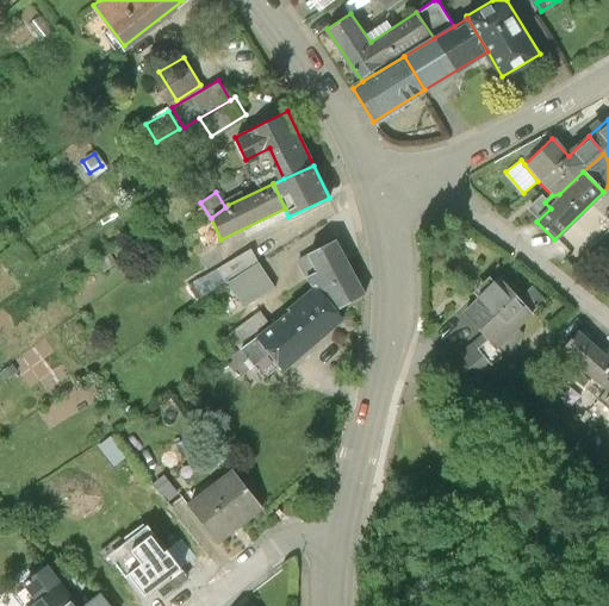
[(362,294),(336,243),(299,261),(308,276),(315,286),(335,311),(362,294)]
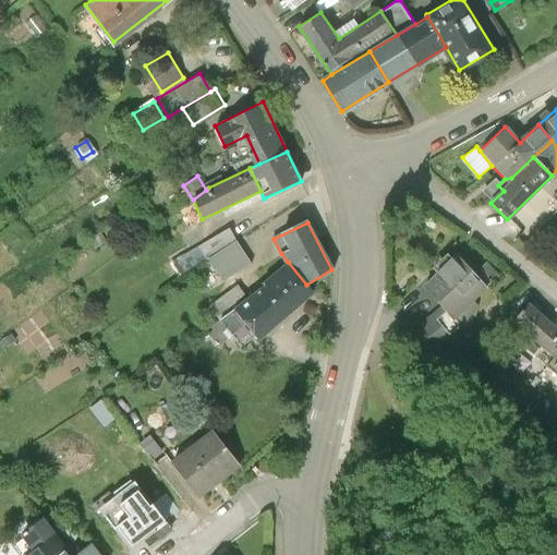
[(209,257),(235,241),(228,228),(202,244),(209,257)]
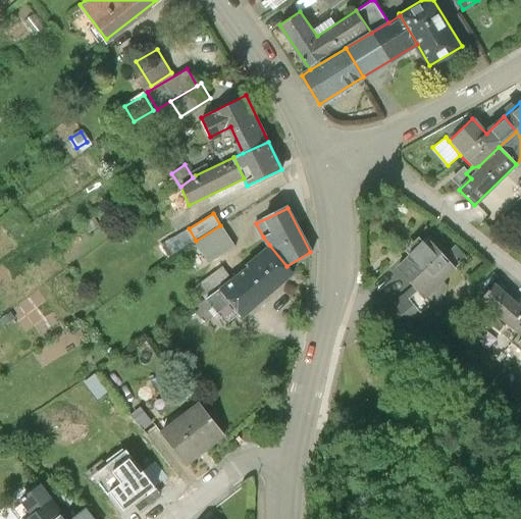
[(98,223),(93,216),(85,223),(89,229),(98,223)]
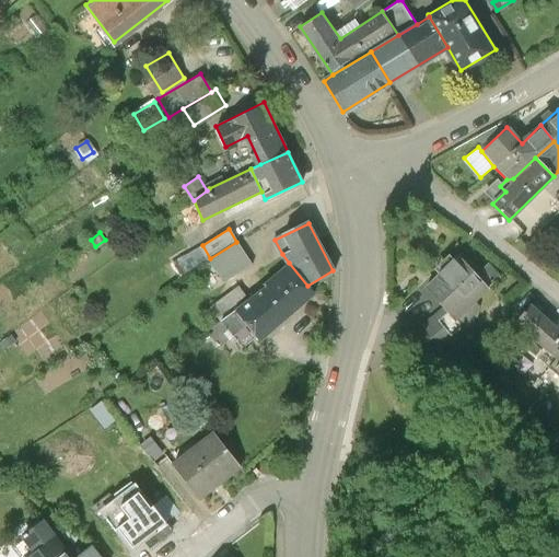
[(251,264),(236,241),(236,242),(210,258),(224,280),(251,264)]
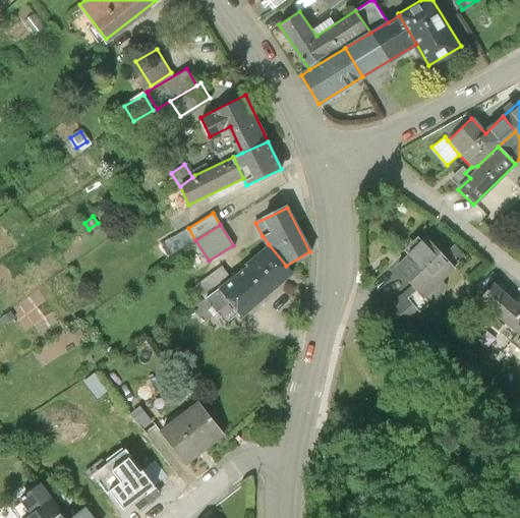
[(195,240),(188,228),(187,226),(160,243),(163,248),(156,252),(161,262),(195,240)]
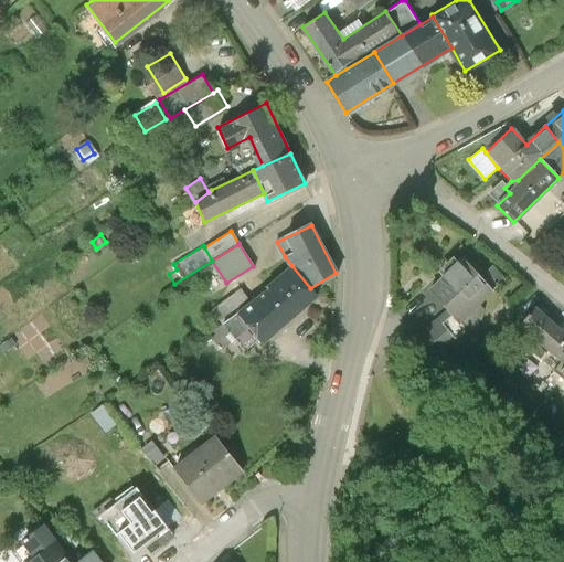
[(461,261),(428,292),(447,311),(467,331),(467,332),(480,319),(482,311),(476,304),(490,290),(478,278),(461,261)]
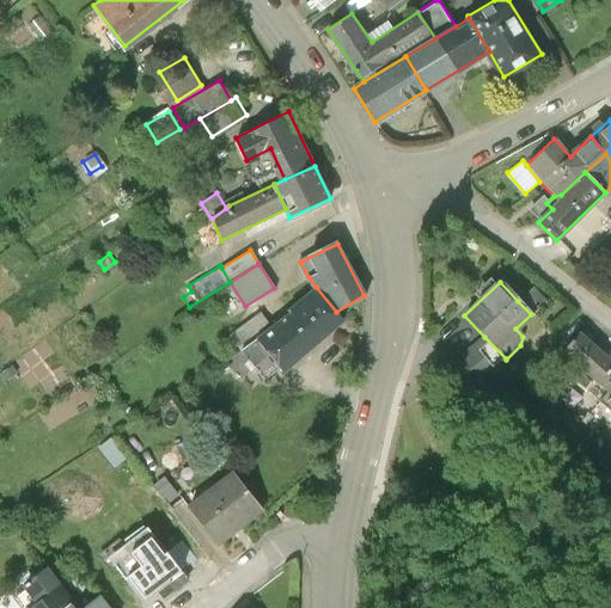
[(336,312),(316,287),(270,325),(257,335),(280,362),(285,367),(342,319),(336,312)]
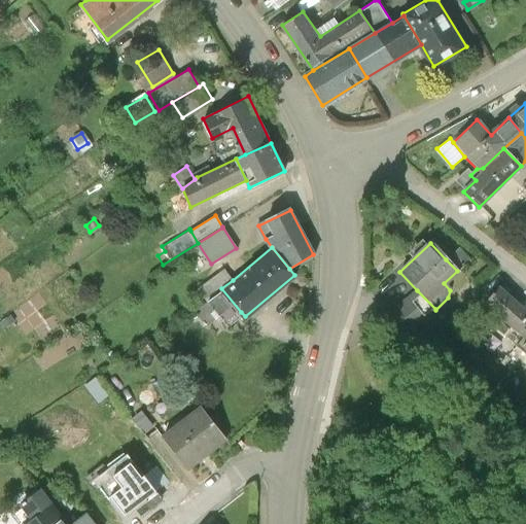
[(458,249),(446,259),(457,271),(468,260),(458,249)]
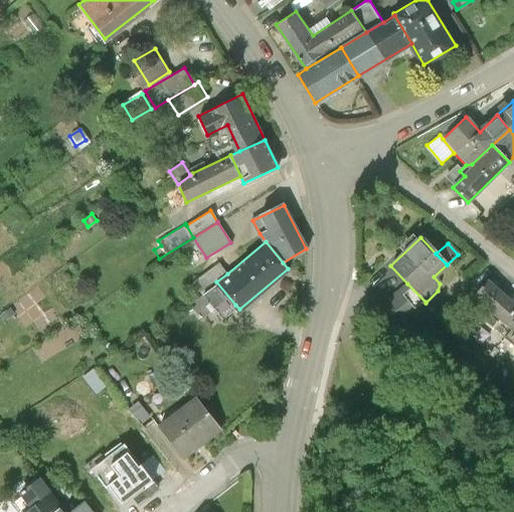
[(216,282),(227,274),(219,263),(194,281),(203,292),(216,282)]
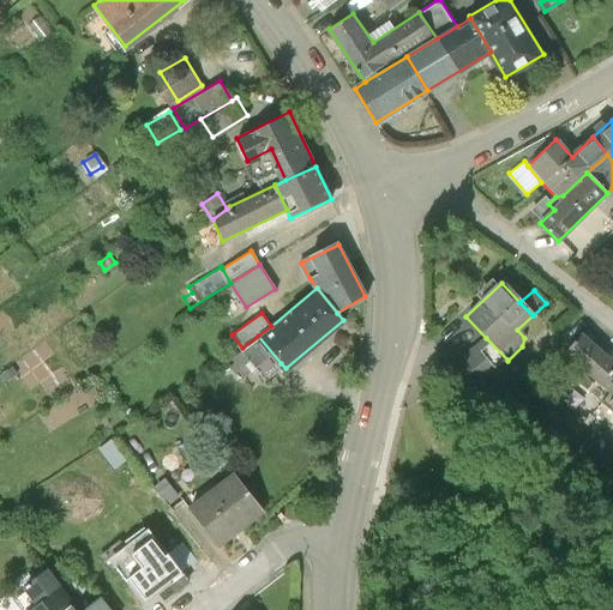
[(281,363),(258,336),(242,348),(254,363),(266,378),(281,363)]
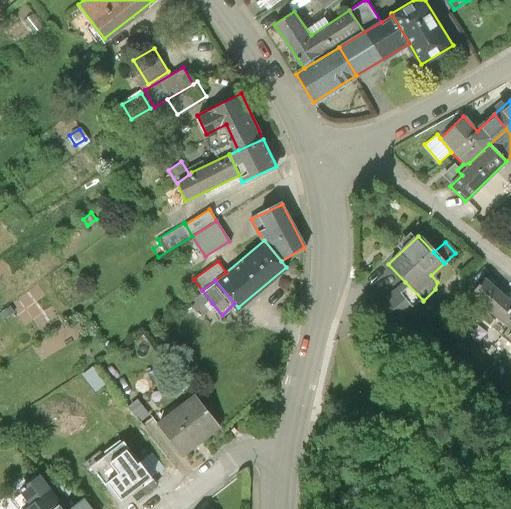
[(510,298),(489,280),(473,297),(504,323),(500,327),(510,336),(510,298)]
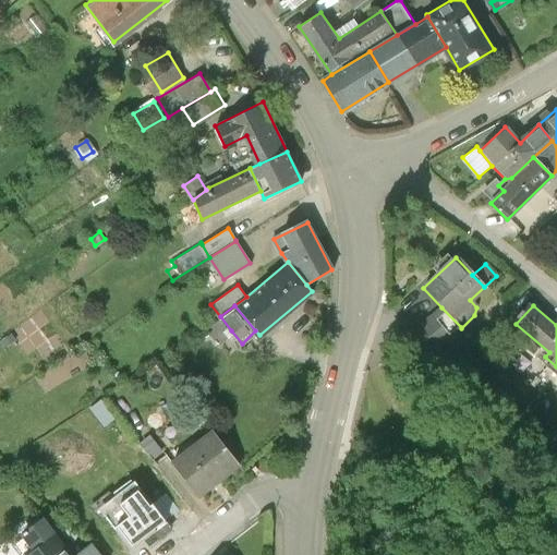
[(461,327),(442,308),(412,335),(425,357),(461,327)]
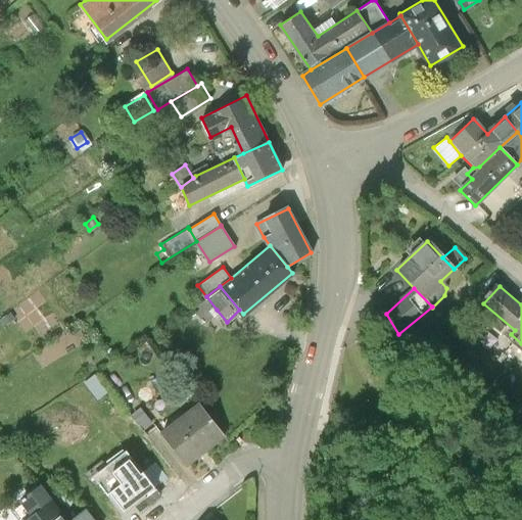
[(217,310),(206,296),(193,306),(204,320),(217,310)]
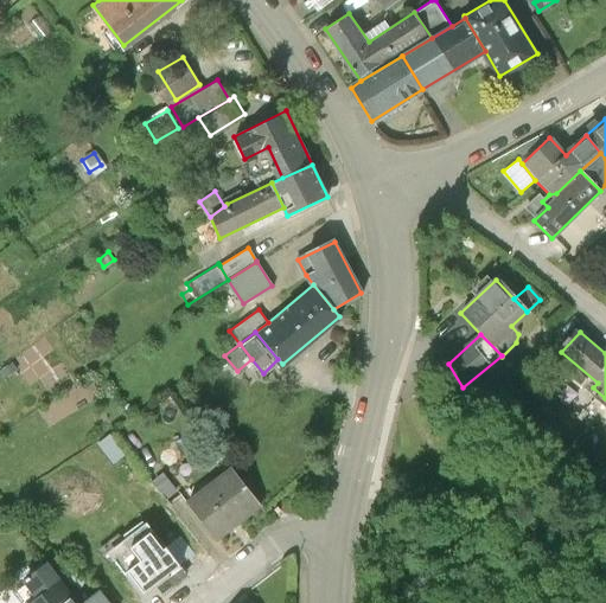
[(112,430),(97,440),(112,461),(125,451),(112,430)]
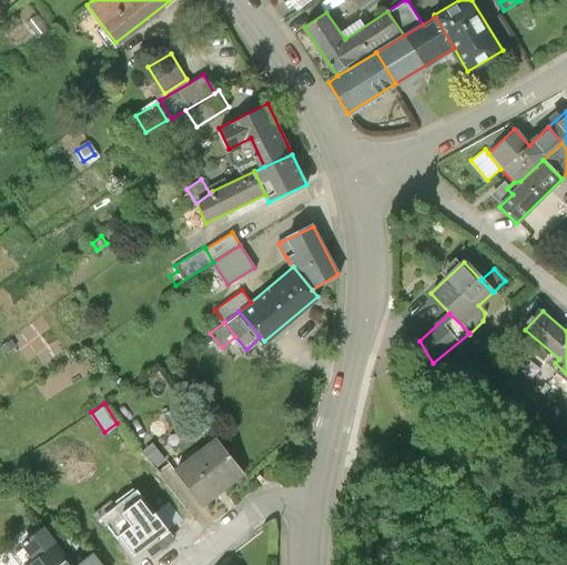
[(199,449),(215,436),(208,427),(192,440),(199,449)]
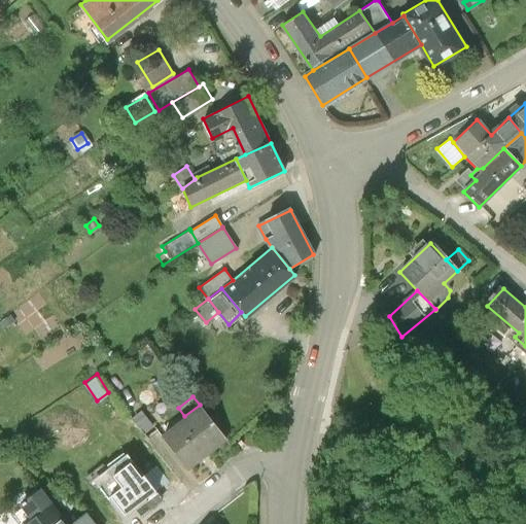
[(146,438),(147,439),(159,430),(140,407),(130,415),(146,438)]
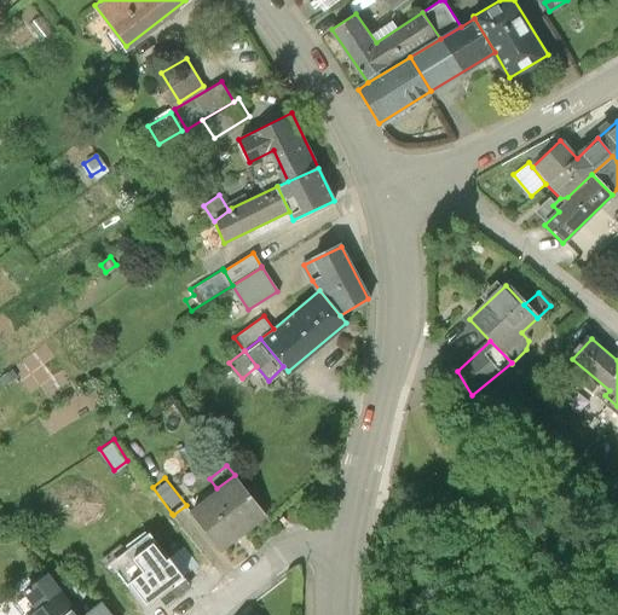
[(264,515),(235,479),(192,511),(220,547),(264,515)]
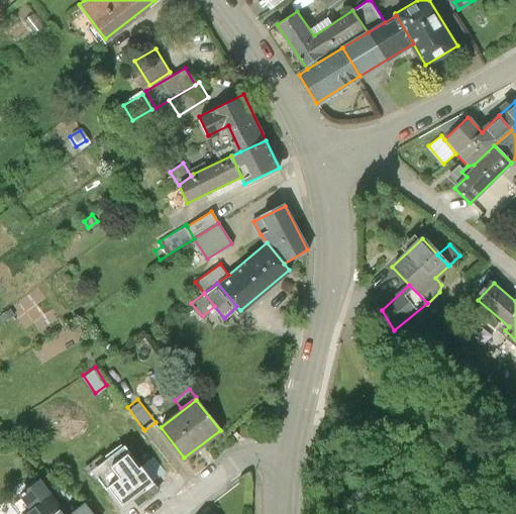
[(161,481),(131,441),(127,444),(112,455),(115,459),(94,476),(121,511),(161,481)]
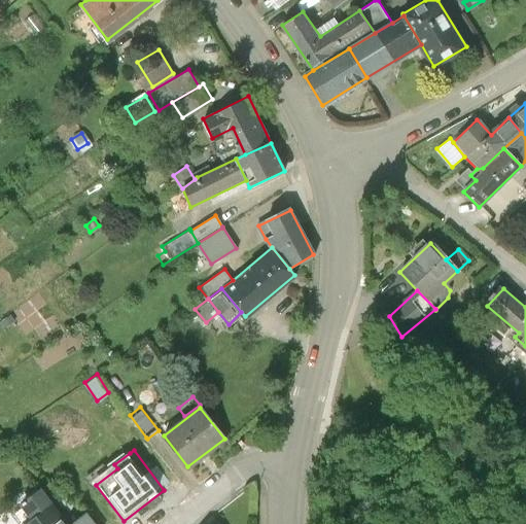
[(68,523),(42,492),(11,517),(16,523),(68,523)]
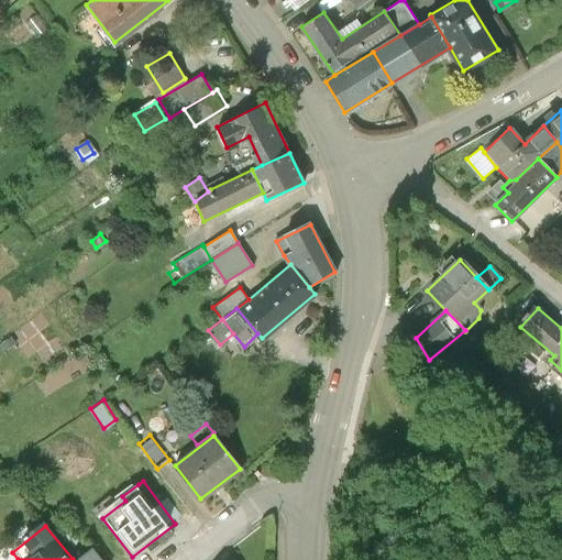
[(101,559),(92,548),(76,559),(101,559)]
